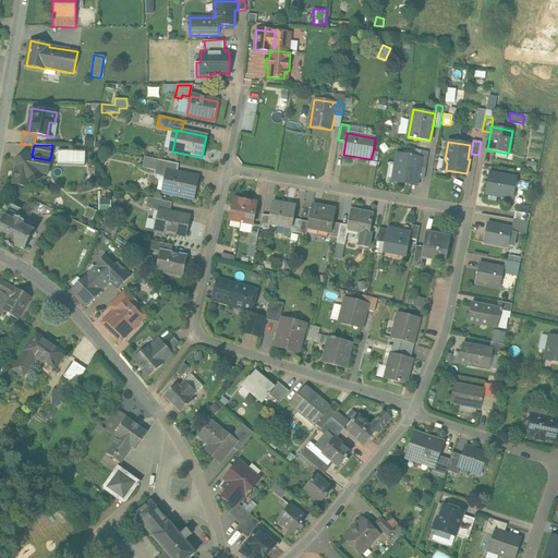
[(421,150),(420,157),(421,157),(419,167),(426,168),(428,152),(421,150)]
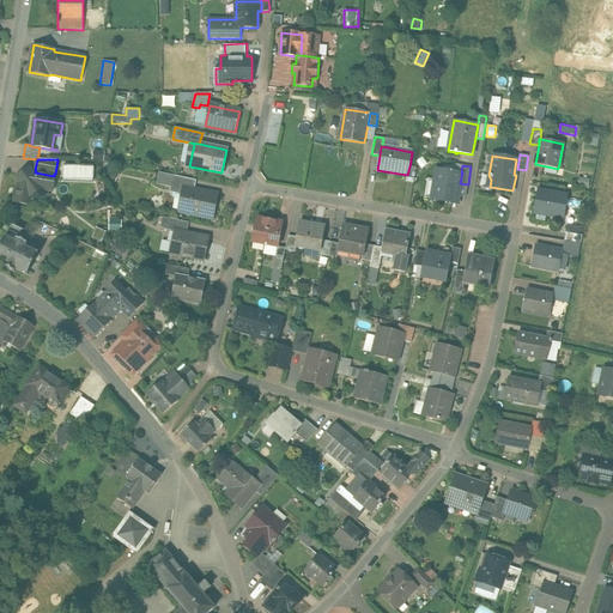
[(93,168),(64,167),(62,181),(93,182),(93,168)]
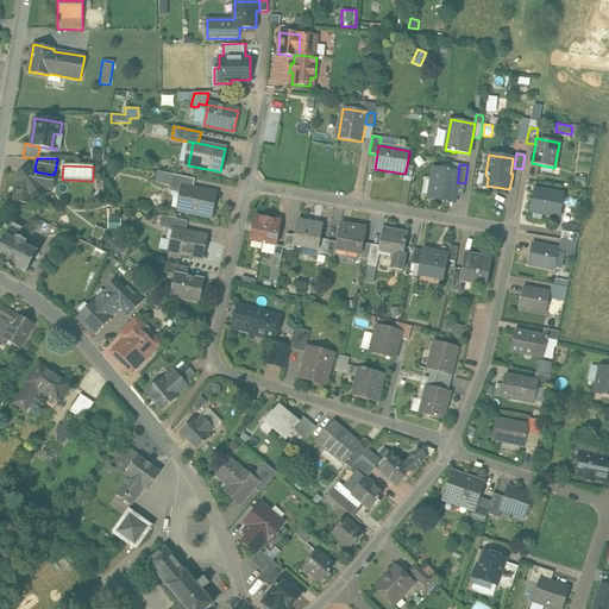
[(414,167),(407,165),(405,174),(403,181),(410,182),(414,167)]
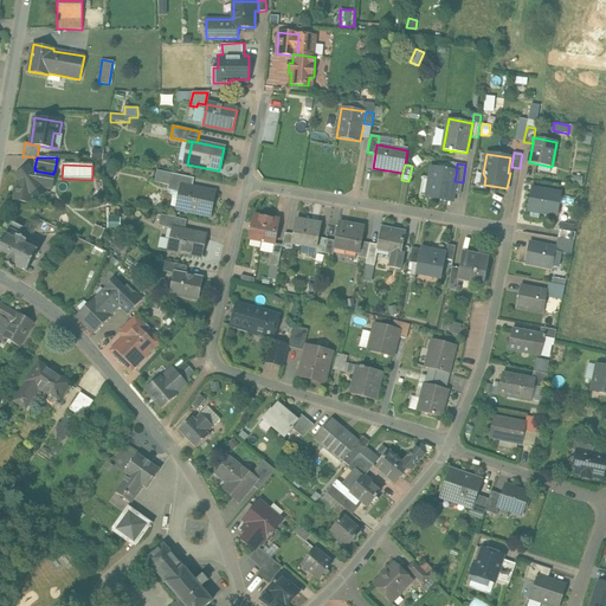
[(438,167),(433,167),(427,197),(451,201),(452,194),(455,181),(457,171),(456,171),(438,167)]
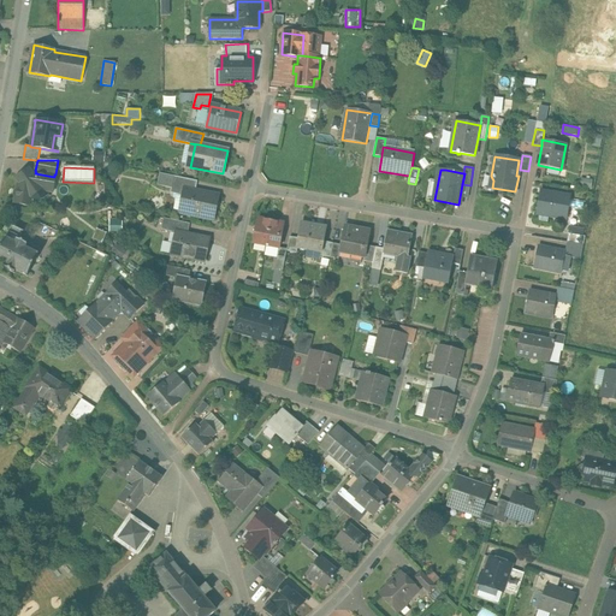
[(35,173),(29,173),(19,179),(18,189),(15,191),(15,195),(17,197),(16,203),(30,206),(31,197),(42,190),(53,191),(55,177),(35,173)]
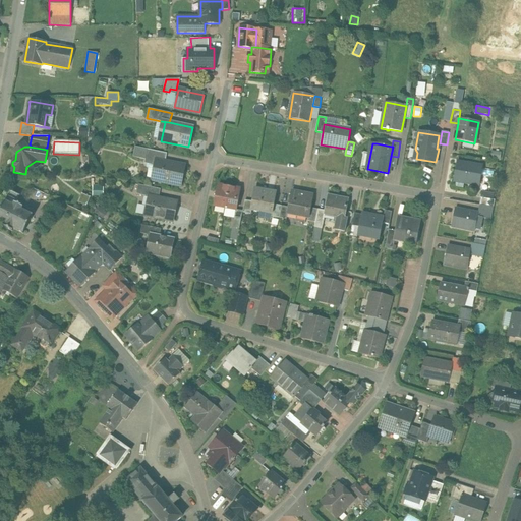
[(167,154),(135,147),(132,157),(145,160),(145,164),(157,166),(158,160),(165,161),(167,154)]
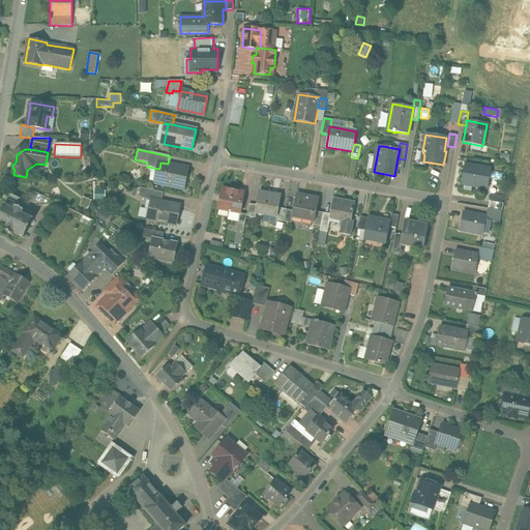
[(500,153),(499,162),(508,163),(509,155),(500,153)]
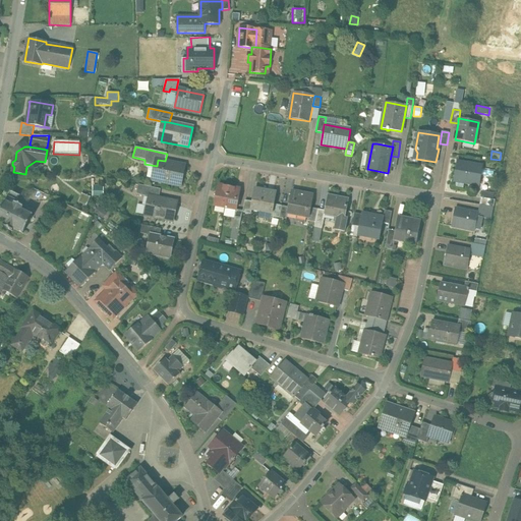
[(398,157),(391,156),(389,167),(396,168),(398,157)]
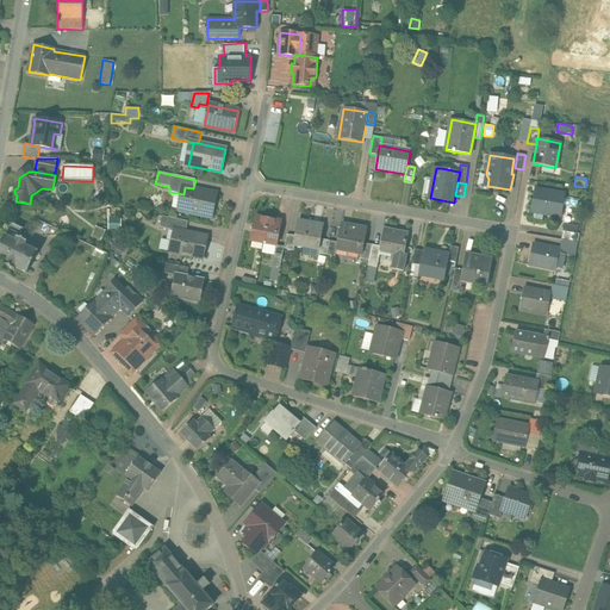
[(193,188),(185,187),(184,194),(180,211),(211,218),(216,193),(193,188)]
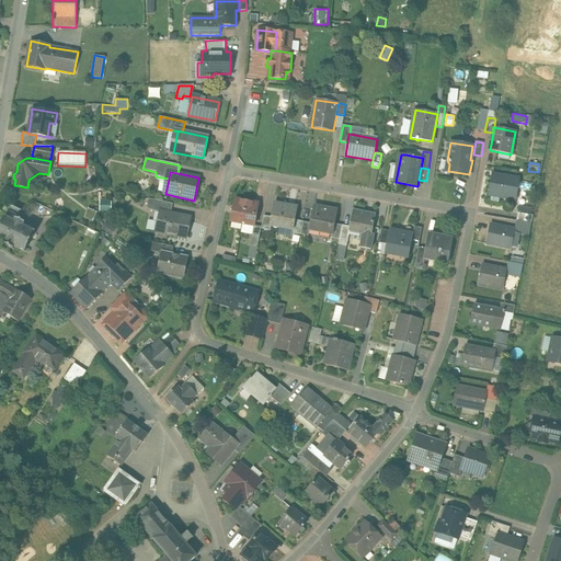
[(519,179),(492,173),(489,196),(516,201),(516,199),(519,182),(519,179)]
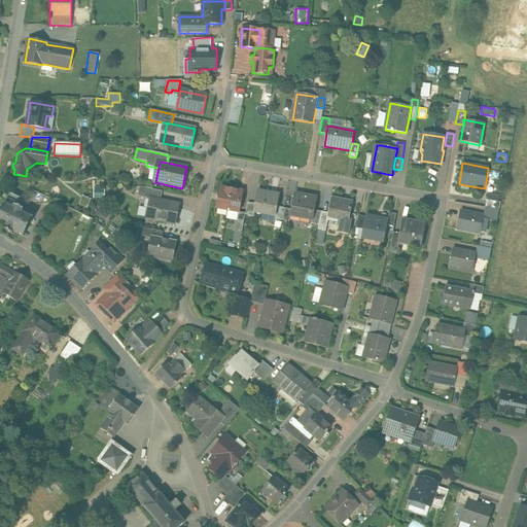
[(488,171),(485,187),(490,188),(491,180),(494,180),(495,172),(488,171)]
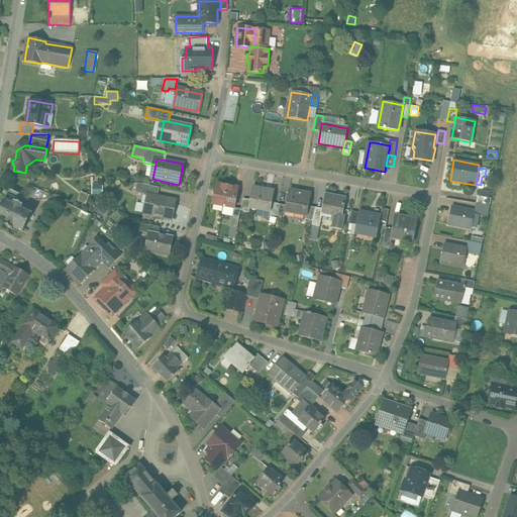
[(93,183),(92,194),(103,194),(103,184),(93,183)]
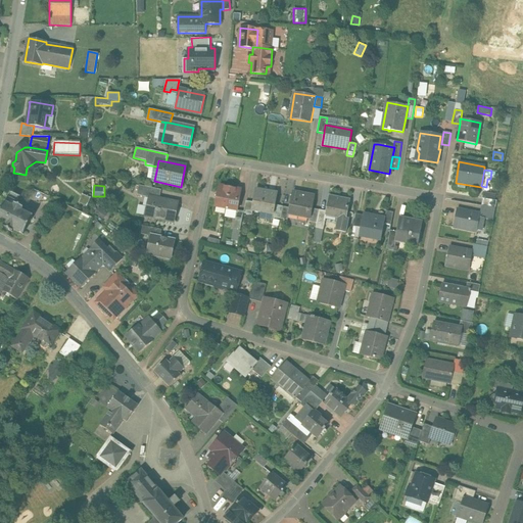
[(161,190),(139,185),(137,195),(148,197),(148,196),(159,199),(161,190)]
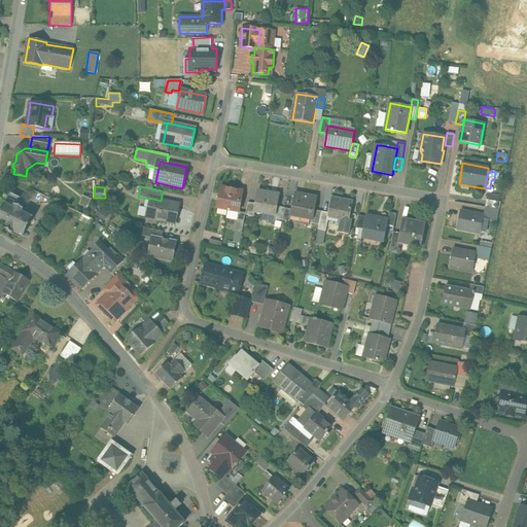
[(232,189),(220,187),(217,208),(227,210),(232,189)]
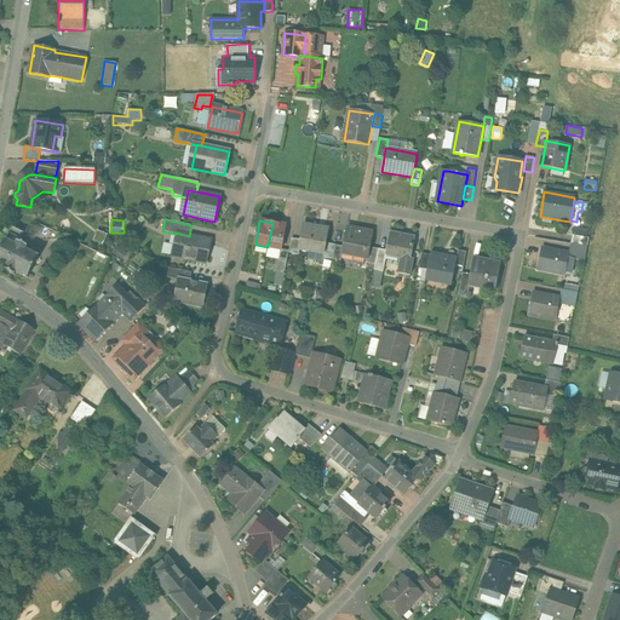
[(286,225),(273,223),(268,247),(281,250),(286,225)]
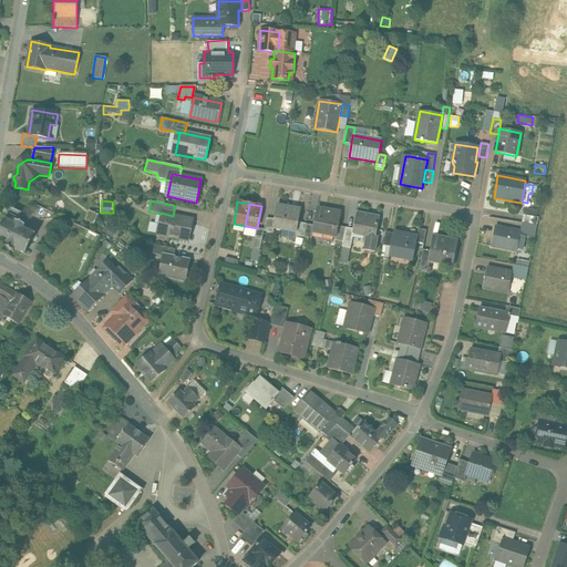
[(300,209),(278,206),(277,205),(275,219),(274,227),(275,227),(296,232),(297,232),(298,223),(300,209)]
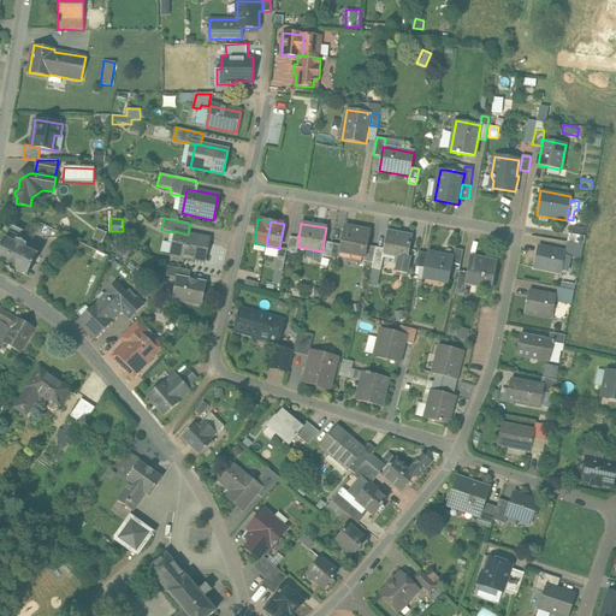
[(27,244),(19,241),(24,231),(12,225),(0,249),(0,262),(6,266),(5,268),(15,273),(16,271),(28,277),(39,255),(25,248),(27,244)]
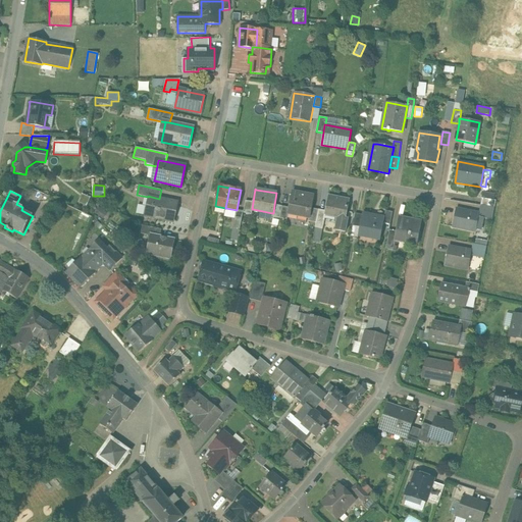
[(488,200),(496,201),(498,192),(493,191),(493,195),(489,194),(488,200)]
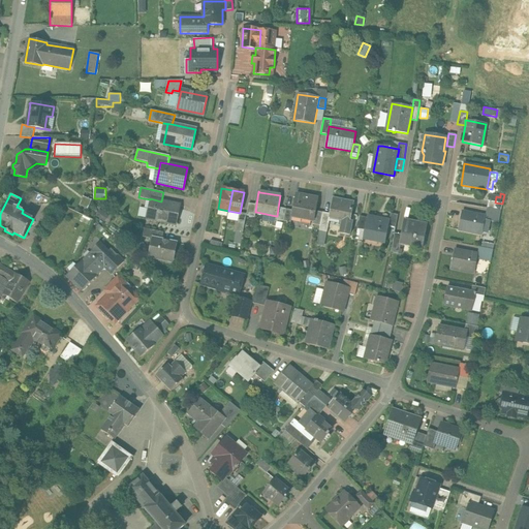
[(292,211),(291,216),(292,216),(314,220),(316,211),(318,199),(296,195),(292,211)]
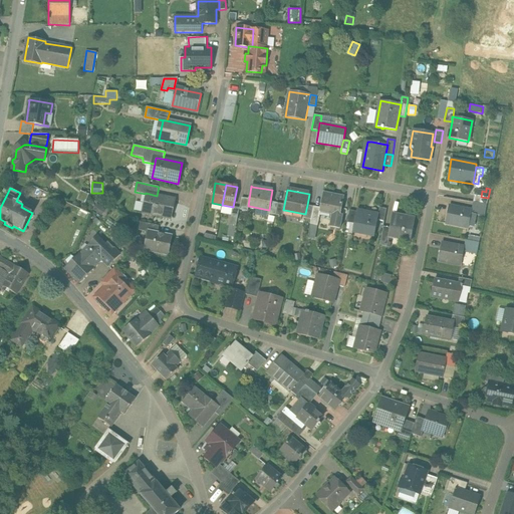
[(157,196),(146,193),(146,194),(146,195),(147,195),(143,212),(171,218),(175,200),(157,196)]
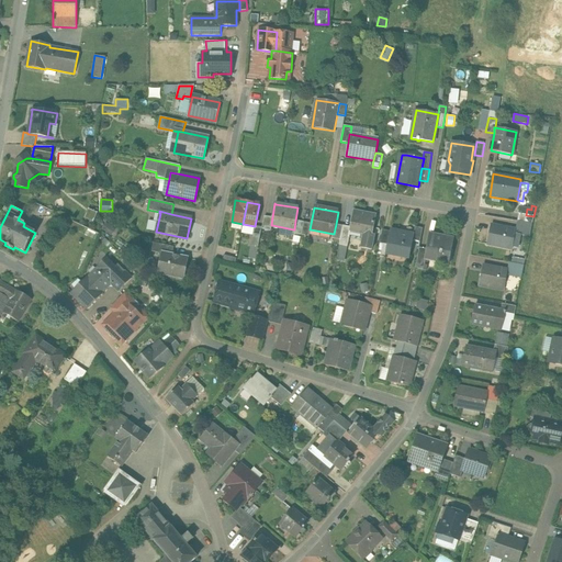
[(375,215),(353,211),(350,227),(350,229),(350,231),(363,233),(361,248),(372,250),(374,236),(372,235),(375,215)]
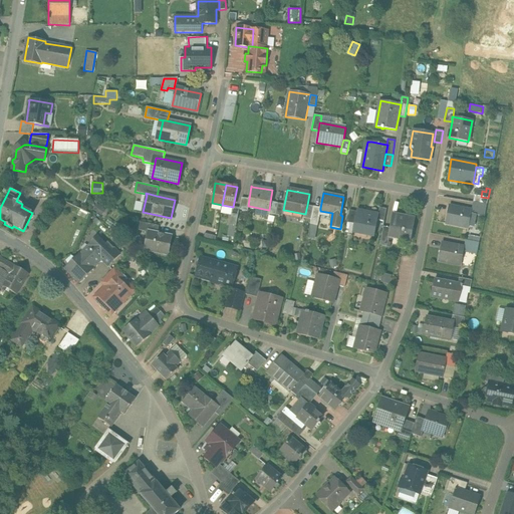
[(475,203),(487,205),(488,198),(481,197),(475,195),(473,203),(475,203)]
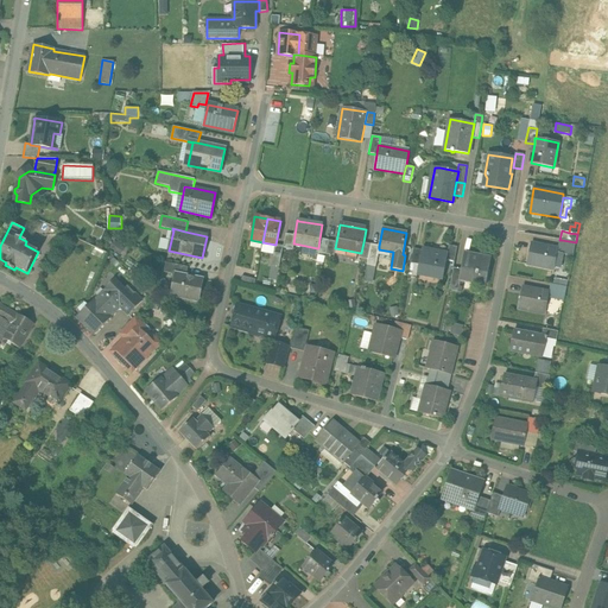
[(160,249),(168,252),(171,235),(164,234),(160,249)]
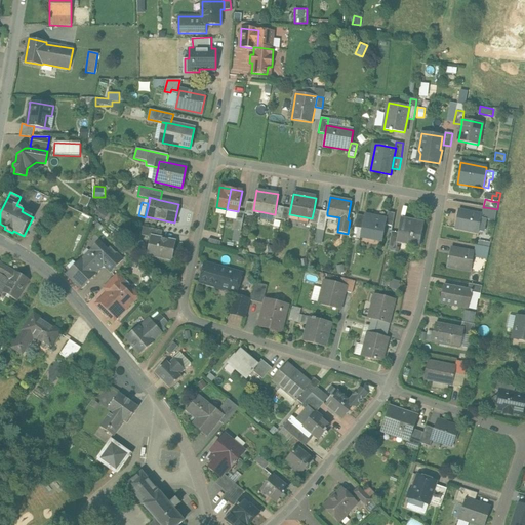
[(253,215),(254,210),(253,210),(254,203),(247,202),(244,214),(253,215)]
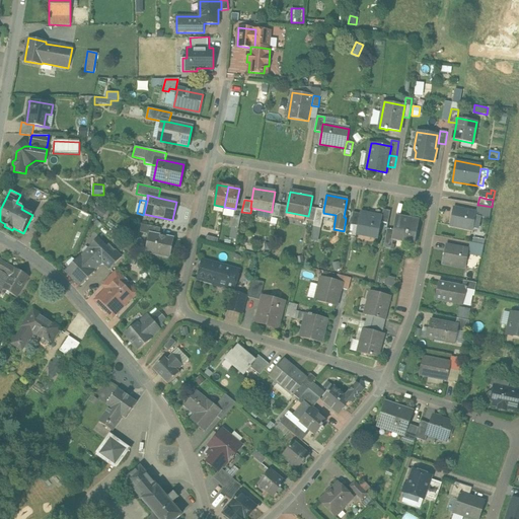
[(280,205),(273,204),(272,212),(271,212),(270,215),(278,217),(280,205)]
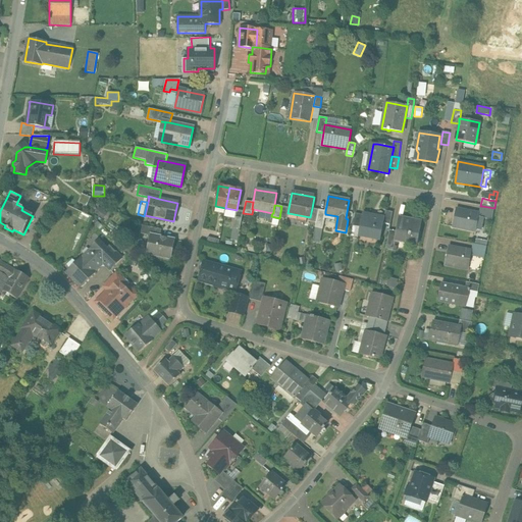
[(289,208),(281,206),(279,218),(288,220),(289,213),(288,213),(289,208)]
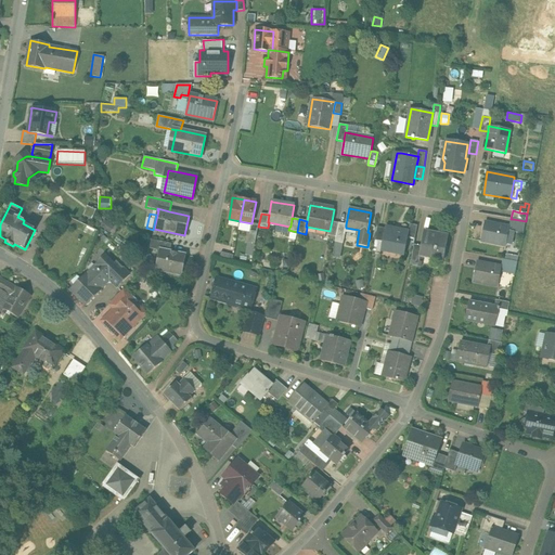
[(526,221),(513,219),(511,228),(517,229),(516,233),(524,234),(526,221)]
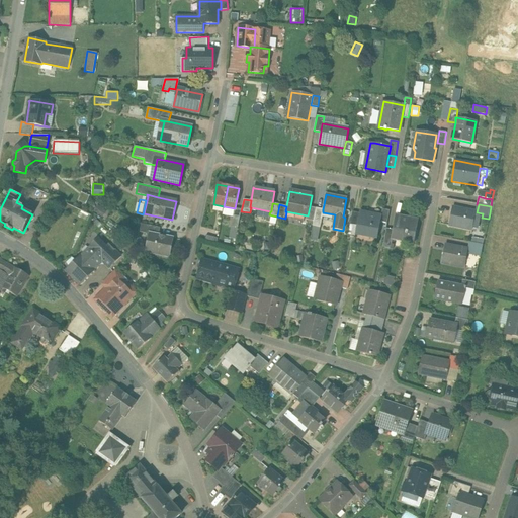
[(316,208),(310,206),(308,216),(307,220),(314,221),(316,208)]
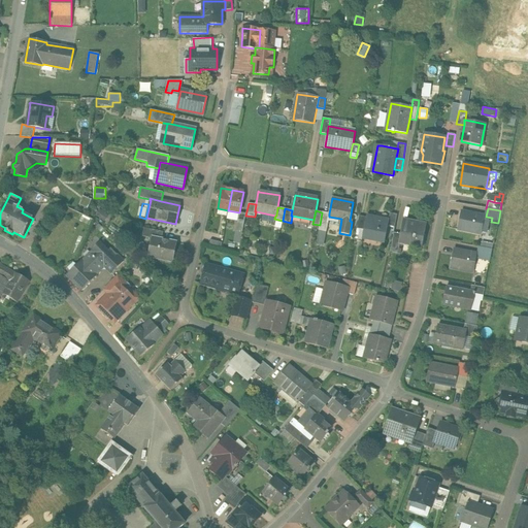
[(329,213),(322,212),(320,225),(319,230),(326,232),(329,217),(329,216),(329,213)]
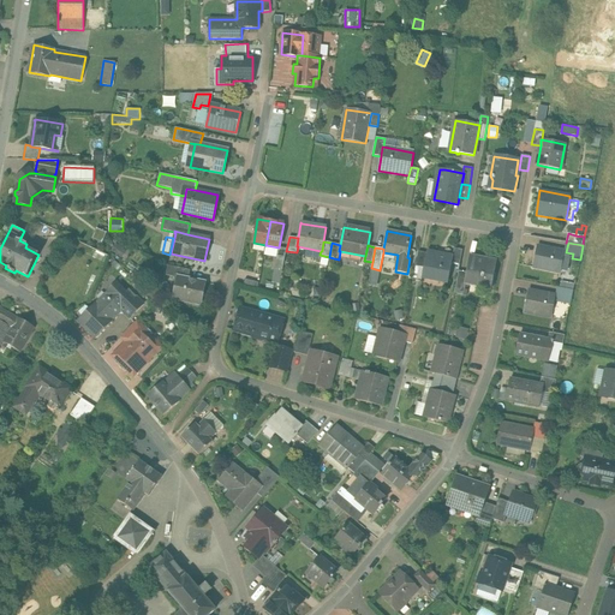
[(565,252),(537,248),(533,267),(560,273),(565,252)]
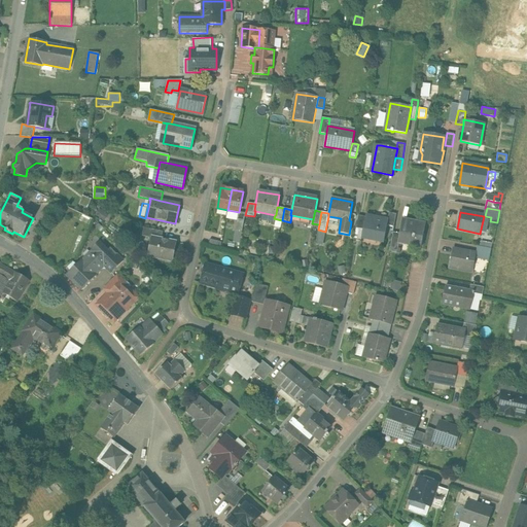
[(396,214),(389,213),(387,221),(388,221),(387,225),(394,226),(396,214)]
